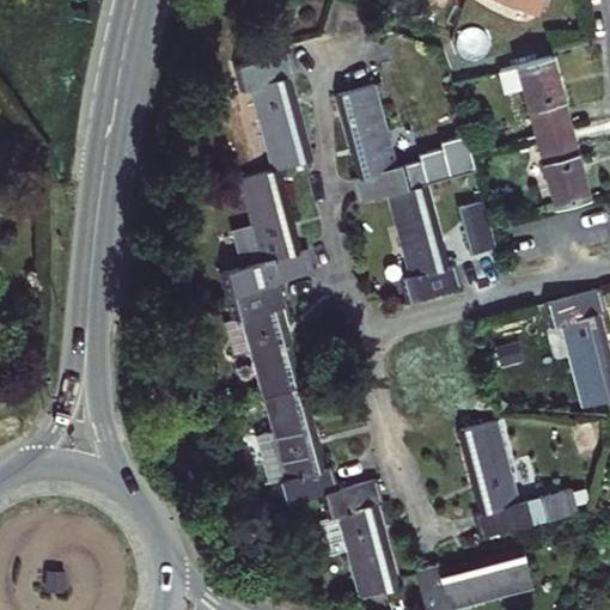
[(500,0),(536,13),(540,0),(500,0)]
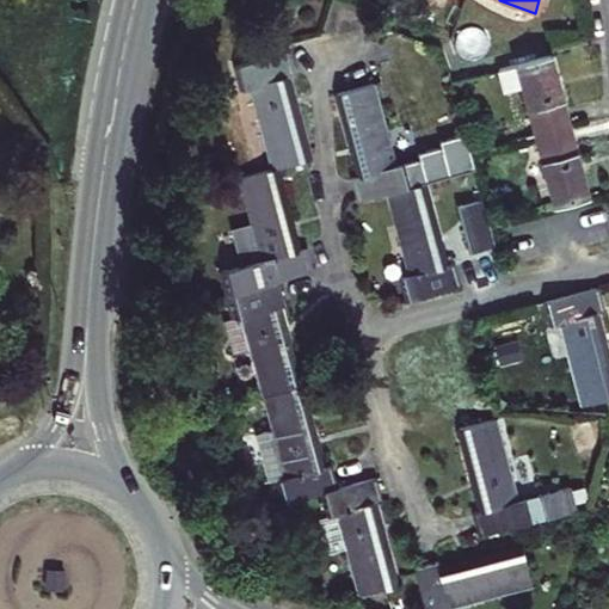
[(295,78),(289,53),(235,67),(241,91),(252,88),(274,171),(278,170),(290,166),(311,161),(300,120),(289,79),(295,78)]
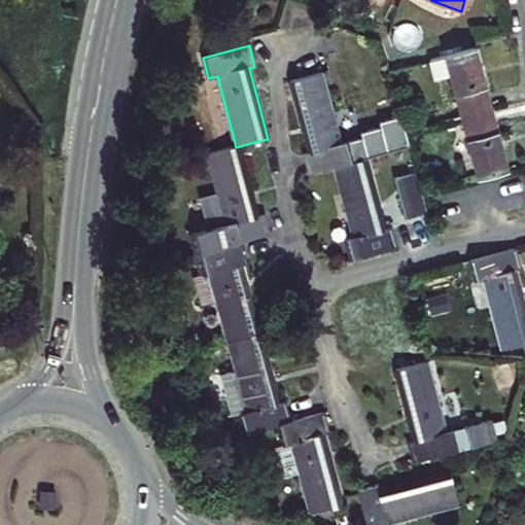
[(476,48),(428,62),(433,81),(448,77),(459,117),(492,109),(484,79),(476,48)]
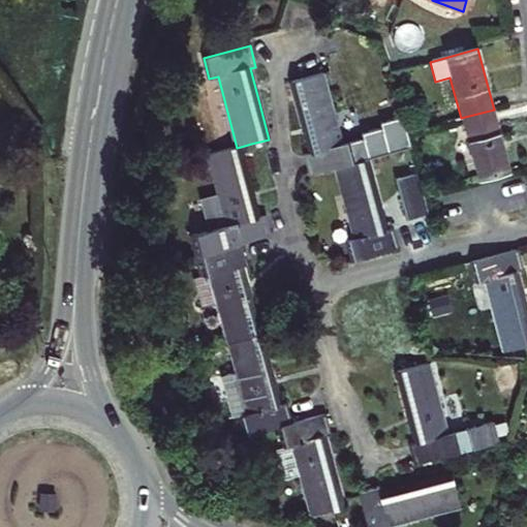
[(292,82),(311,154),(306,155),(309,167),(312,176),(336,169),(359,163),(409,149),(402,119),(381,124),(382,129),(365,134),(366,140),(344,145),(326,73),(292,82)]
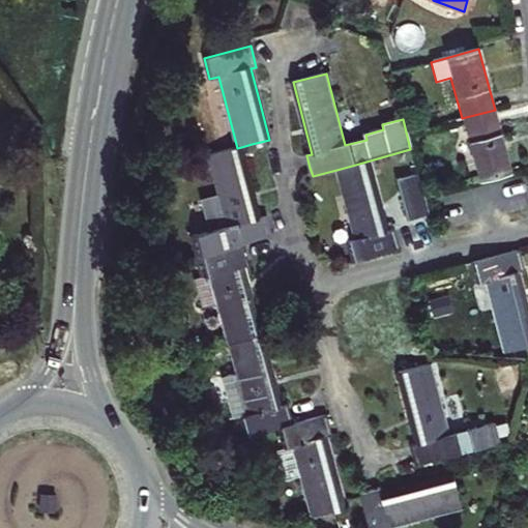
[(495,110),(462,118),(478,180),(511,171),(503,140),(495,110)]
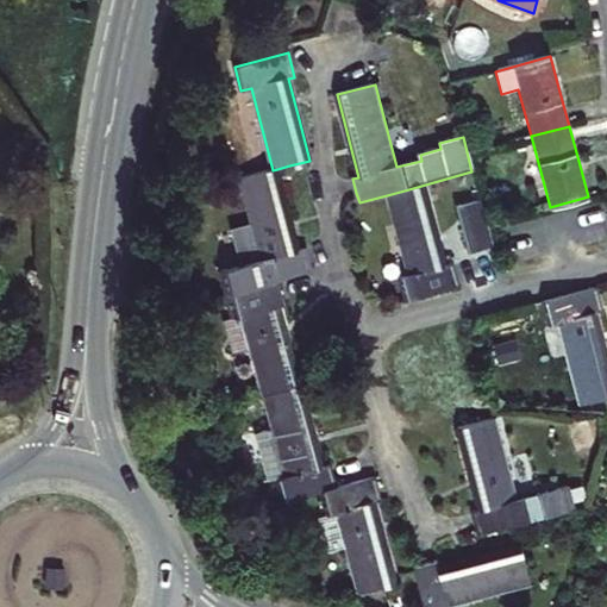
[(289,210),(277,169),(273,170),(241,180),(251,224),(230,230),(239,264),(221,269),(227,294),(280,280),(313,271),(306,246),(300,249),(289,210)]
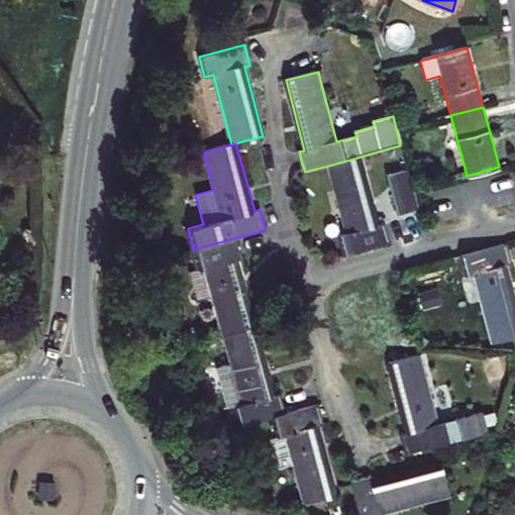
[(380,225),(361,157),(350,160),(328,166),(346,233),(340,235),(343,245),(346,255),(390,243),(385,223),(380,225)]
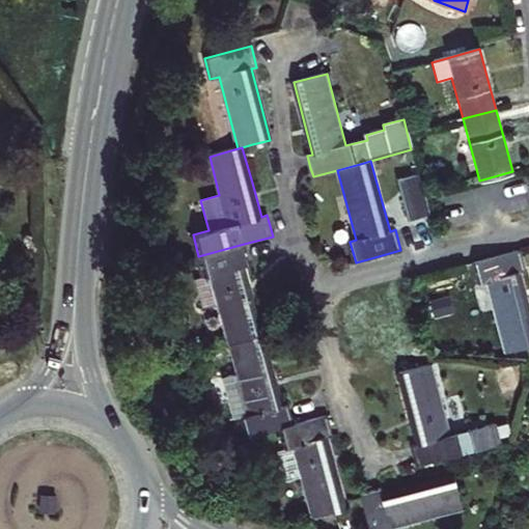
[(423,196),(418,175),(395,182),(406,222),(428,216),(423,196)]
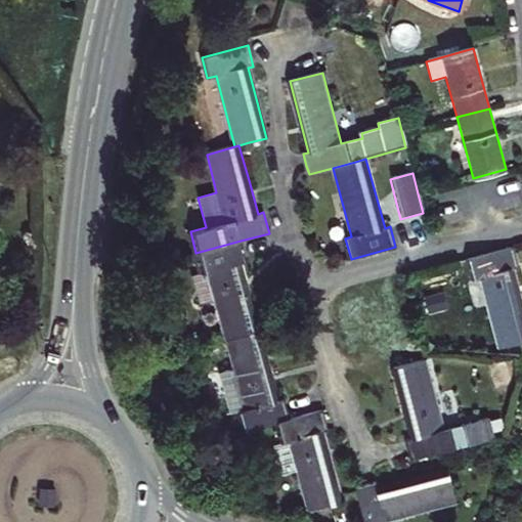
[(244,251),(241,241),(196,253),(201,272),(192,274),(200,298),(196,300),(197,303),(202,306),(206,305),(205,301),(216,298),(227,342),(260,334),(241,263),(246,262),(244,251)]
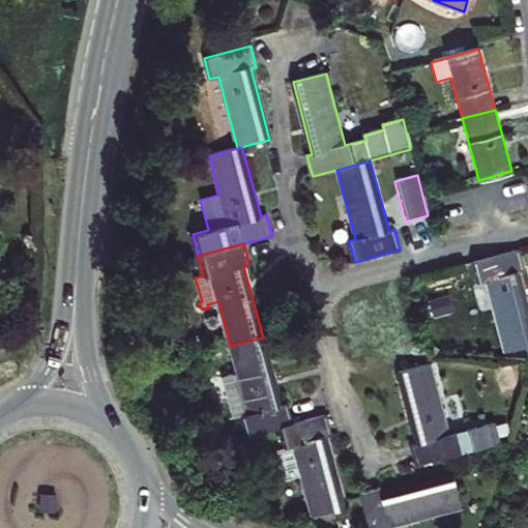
[(477,283),(484,282),(503,352),(526,346),(527,345),(527,308),(518,272),(524,270),(521,260),(518,250),(471,262),(477,283)]
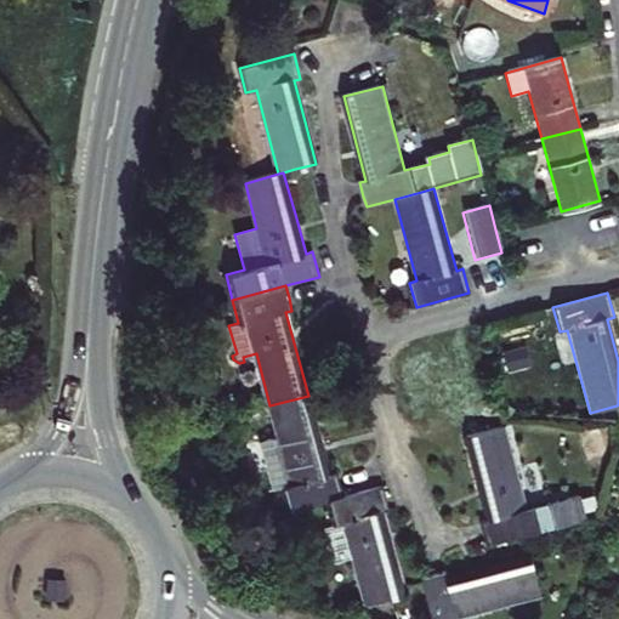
[(284,488),(290,512),(330,501),(342,499),(339,487),(336,475),(330,476),(308,396),(270,405),(278,437),(282,452),(262,458),(272,492),(284,488)]
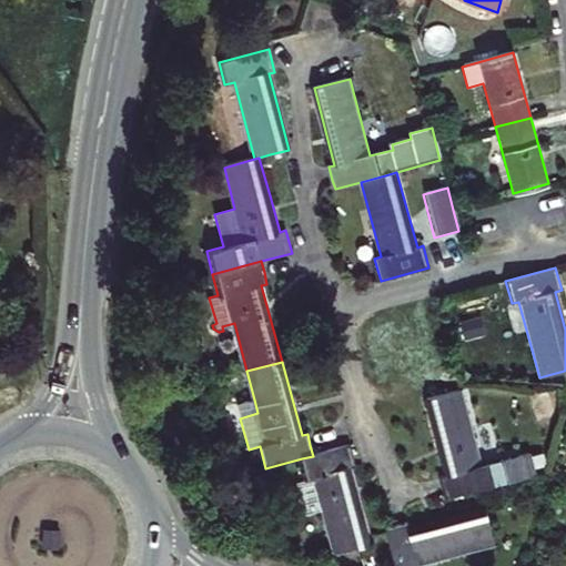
[(422,401),(442,477),(437,478),(440,489),(443,501),(531,477),(524,454),(477,467),(457,391),(422,401)]
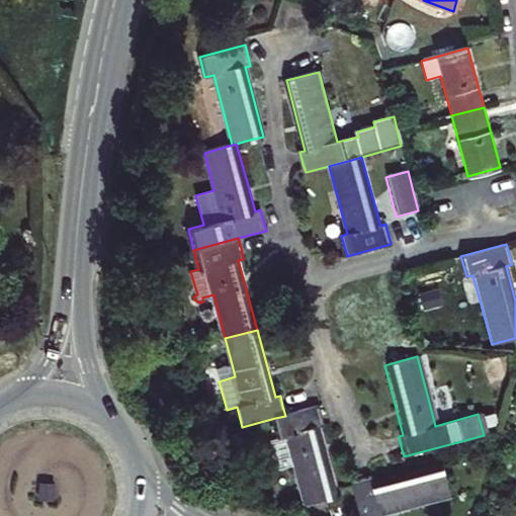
[(216,369),(219,381),(235,376),(232,364),(216,369)]
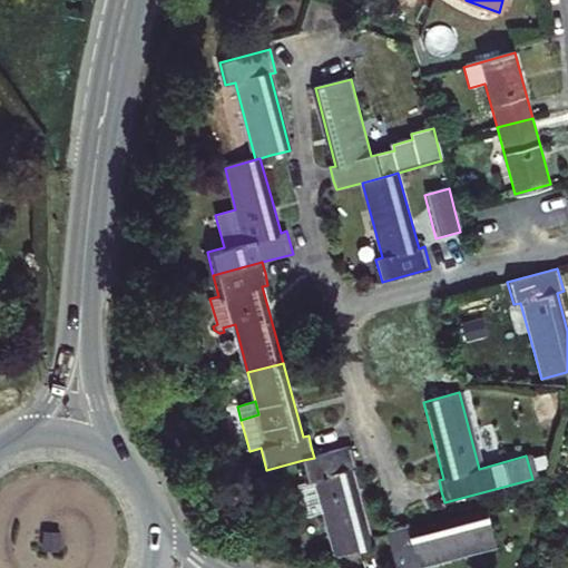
[(314,458),(303,460),(309,481),(301,483),(307,512),(305,512),(306,517),(311,520),(315,519),(314,517),(323,513),(334,558),(368,548),(348,471),(352,470),(349,459),(345,448),(314,458)]
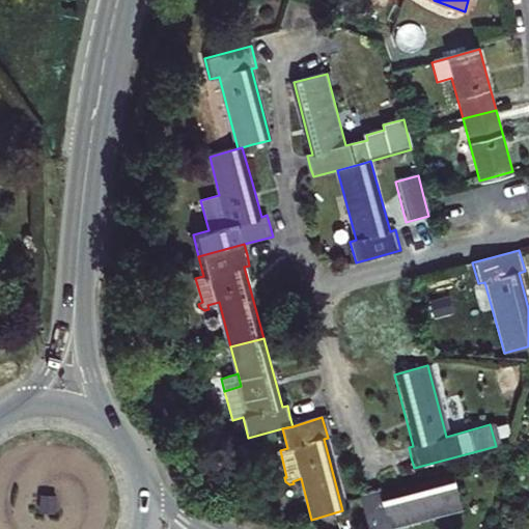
[(411,528),(461,516),(450,477),(380,497),(378,490),(367,493),(357,496),(365,528),(411,528)]
